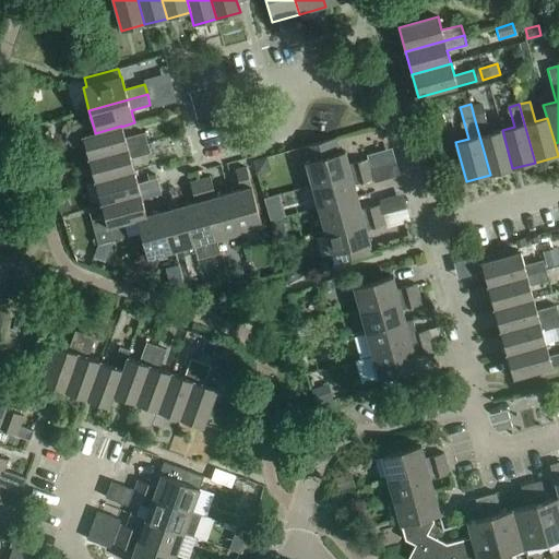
[(484,114),(474,117),(490,175),(512,168),(502,130),(489,133),(484,114)]
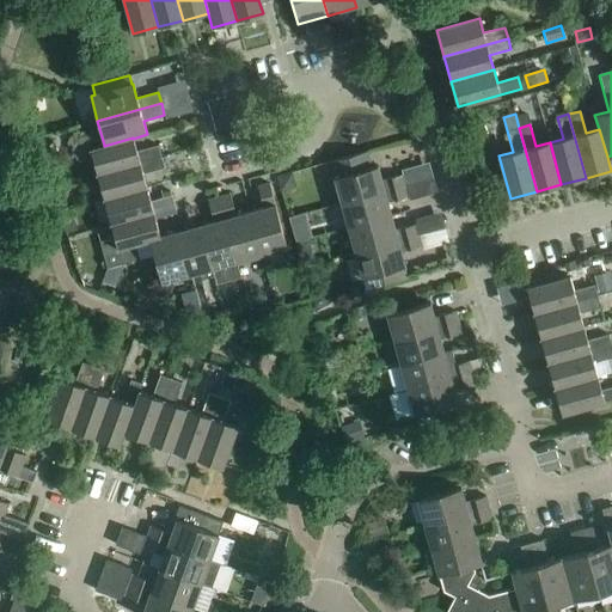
[(90,148),(97,175),(161,157),(158,146),(136,152),(133,139),(133,138),(104,146),(104,145),(90,148)]
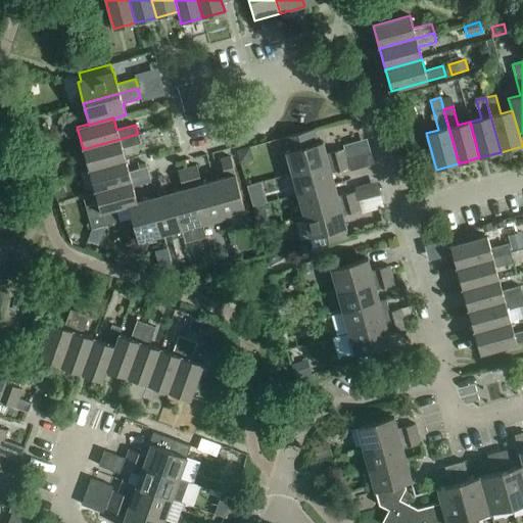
[(49,135),(46,123),(35,126),(38,138),(49,135)]
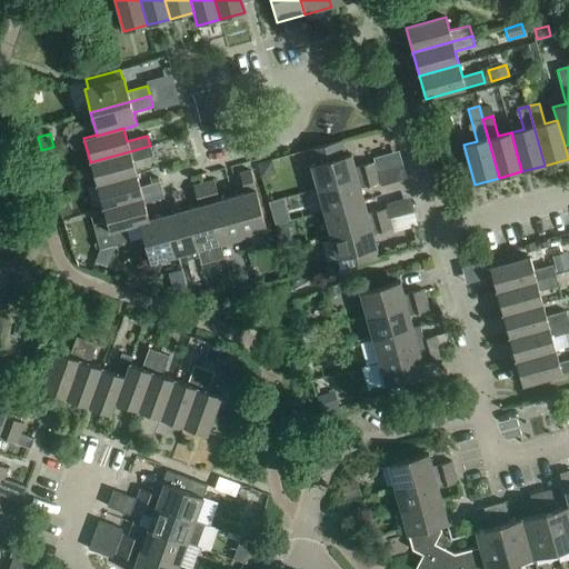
[(307,150),(318,189),(377,172),(375,162),(355,168),(351,155),(346,156),(341,140),(307,150)]
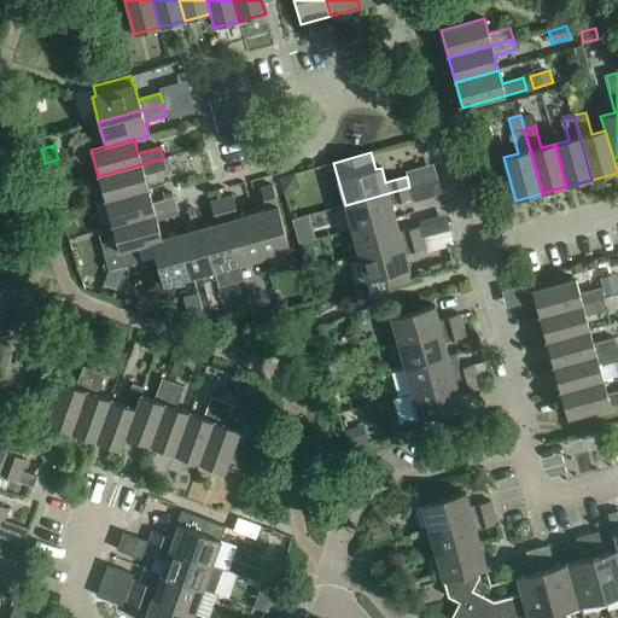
[(98,176),(105,202),(149,190),(144,175),(165,169),(163,158),(98,176)]
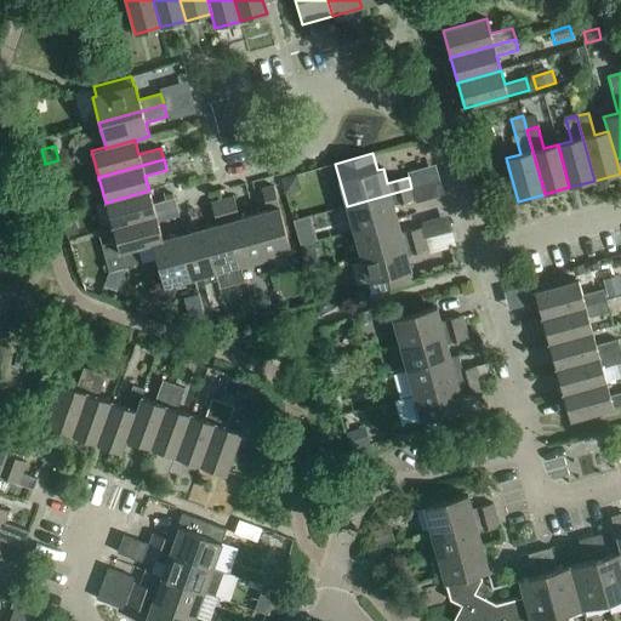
[(302,191),(297,175),(281,180),(286,195),(302,191)]
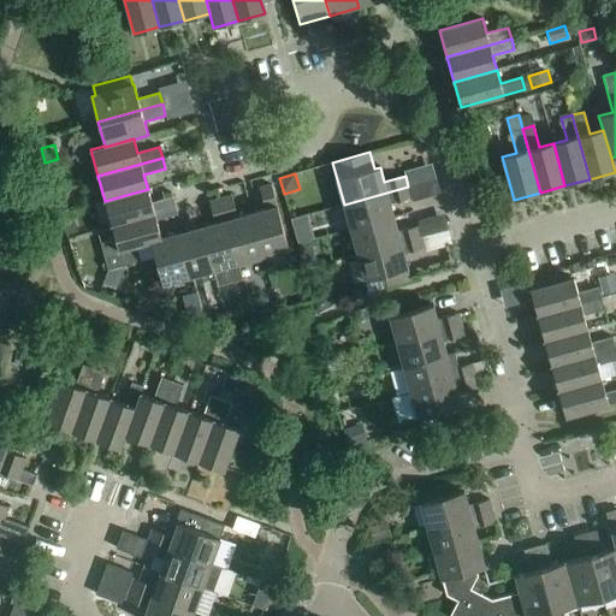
[(265,209),(252,213),(264,256),(289,249),(271,185),(259,188),(265,209)]
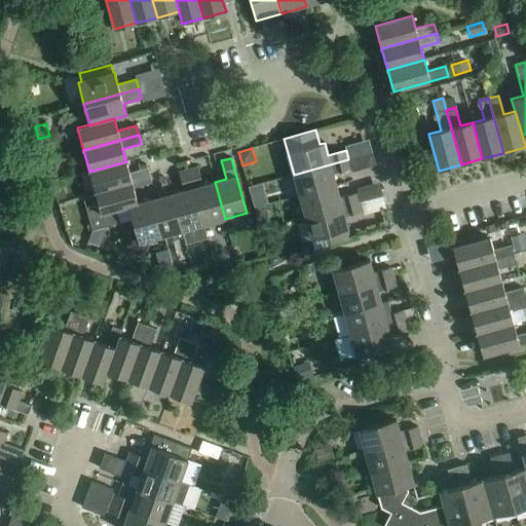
[(294,175),(299,196),(336,186),(333,174),(351,168),(352,173),(357,171),(353,158),(348,159),(294,175)]
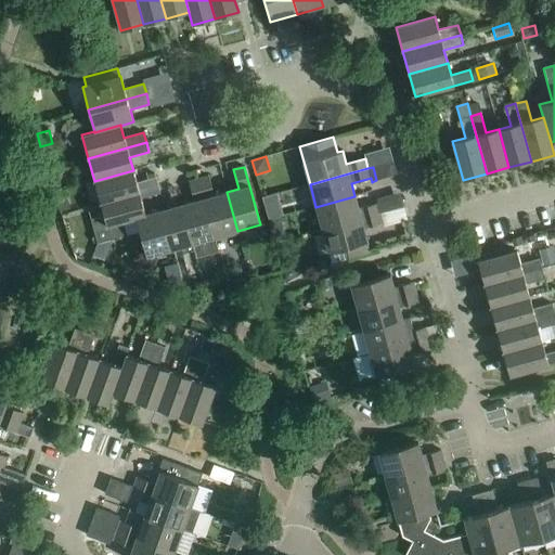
[(94,181),(101,204),(139,193),(158,188),(156,177),(137,182),(133,170),(94,181)]
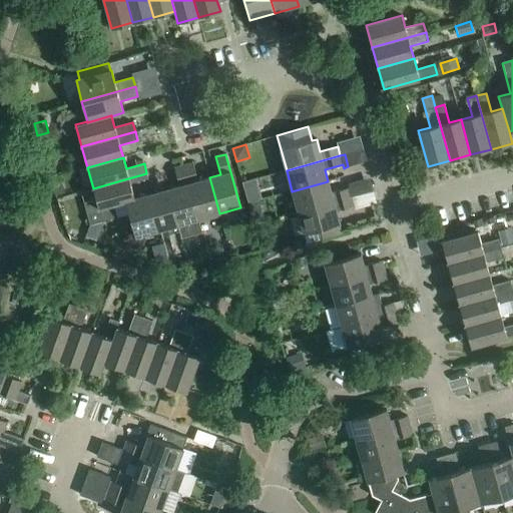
[(192,163),(183,165),(198,219),(219,213),(209,177),(197,180),(192,163)]
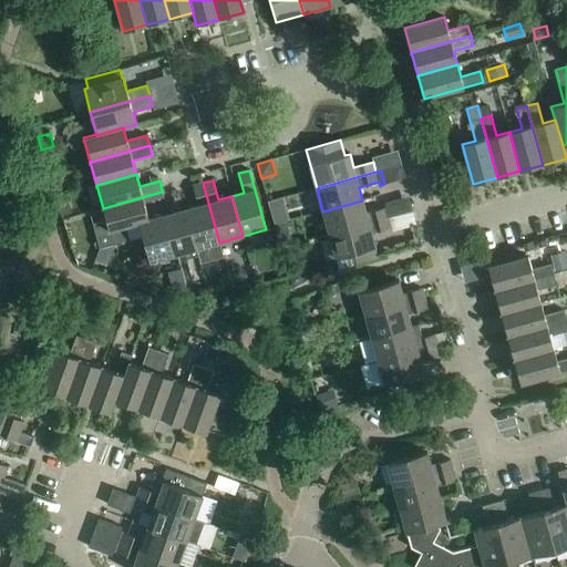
[(219,243),(203,183),(193,186),(198,206),(185,209),(196,249),(197,248),(198,256),(200,264),(224,258),(219,243)]
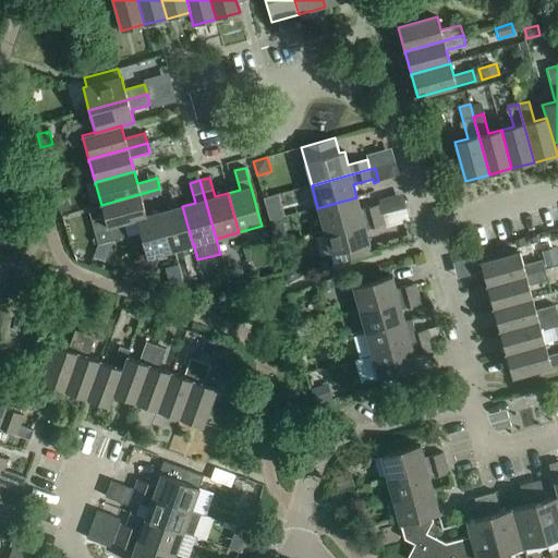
[(159,189),(140,194),(142,201),(161,196),(159,189)]
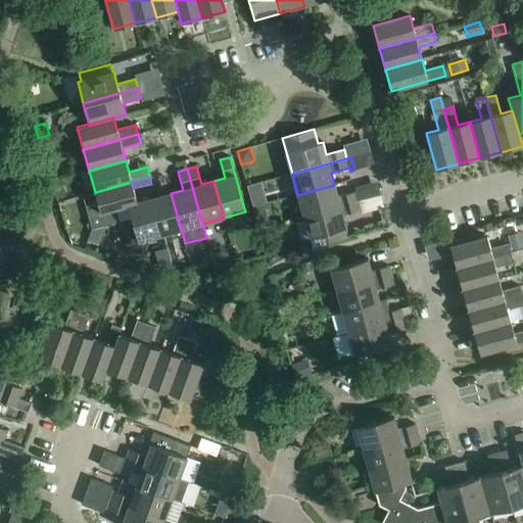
[(66,197),(61,179),(50,183),(55,200),(66,197)]
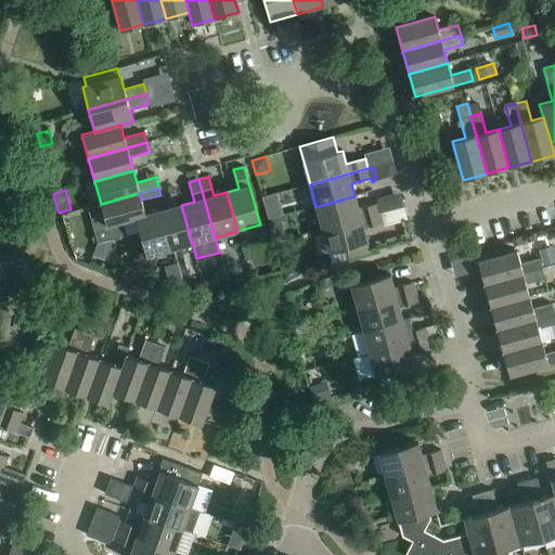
[(124,222),(136,218),(145,215),(141,199),(139,193),(101,204),(106,226),(108,226),(124,222)]
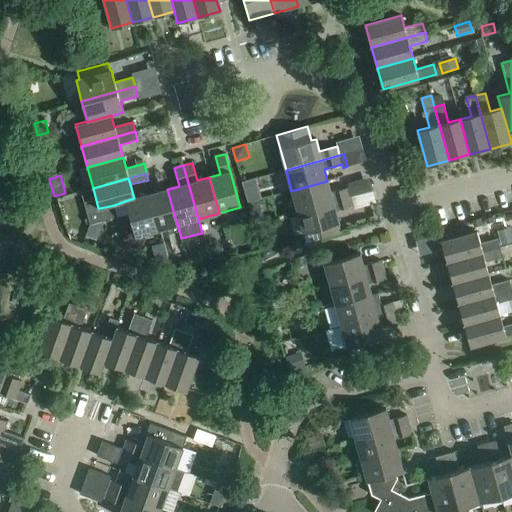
[(255,178),(242,182),(244,189),(257,185),(255,178)]
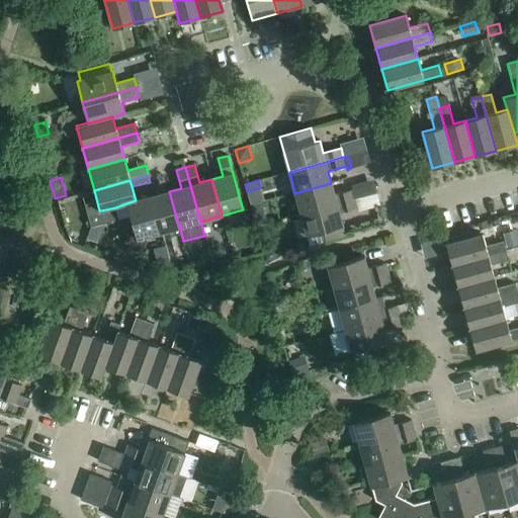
[(294,193),(300,214),(355,199),(352,189),(334,194),(331,183),(294,193)]
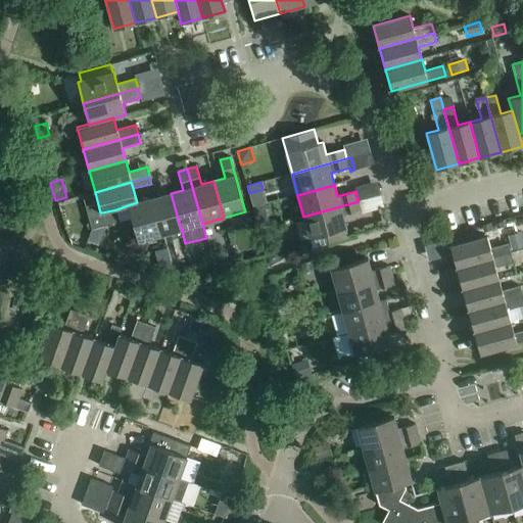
[(155,197),(150,198),(160,235),(165,234),(170,233),(171,239),(183,236),(182,229),(181,230),(171,193),(155,197)]
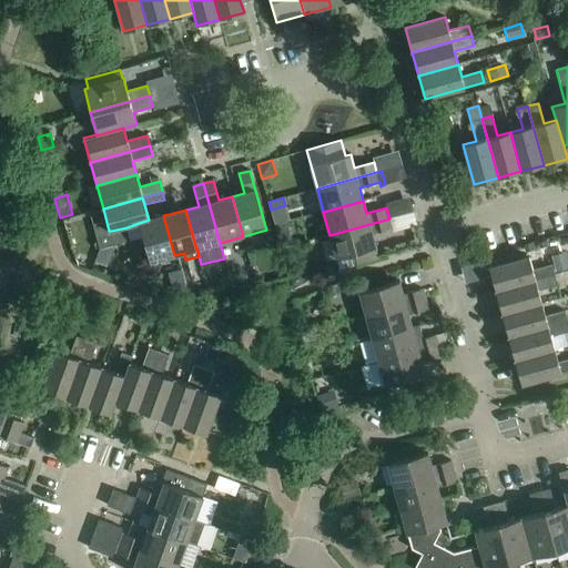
[(139,223),(150,262),(174,255),(163,215),(149,220),(139,223)]
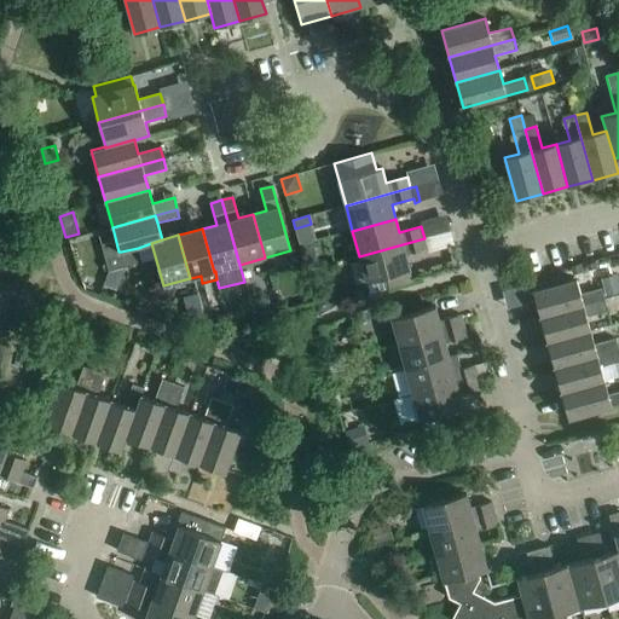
[(424,238),(359,256),(366,281),(386,276),(388,287),(412,281),(409,270),(410,270),(405,255),(427,249),(424,238)]
